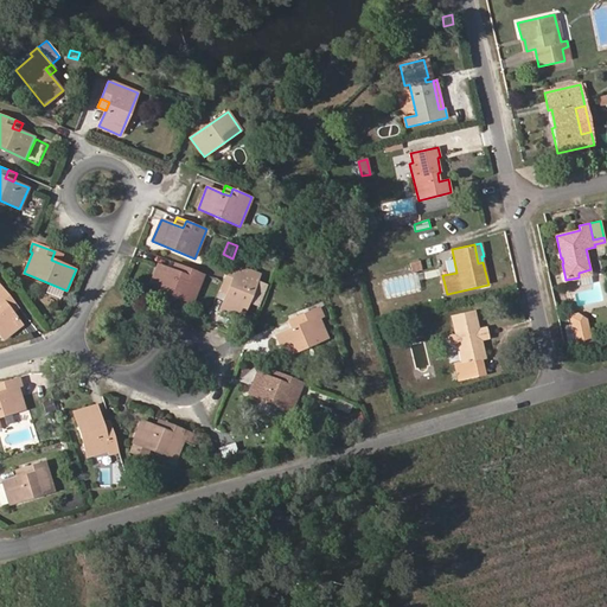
[(240,261),(244,248),(237,246),(232,259),(240,261)]
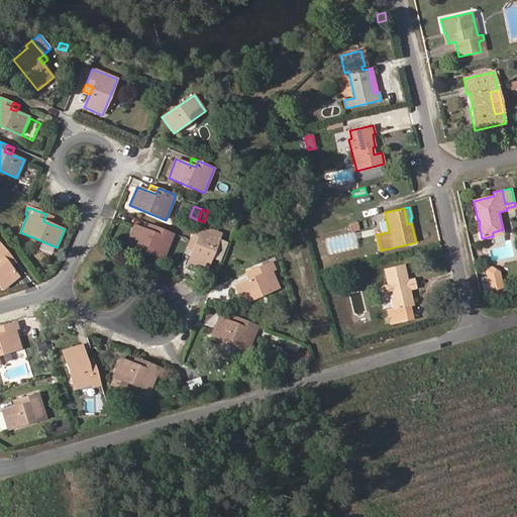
[(50,224),(54,217),(46,214),(43,221),(50,224)]
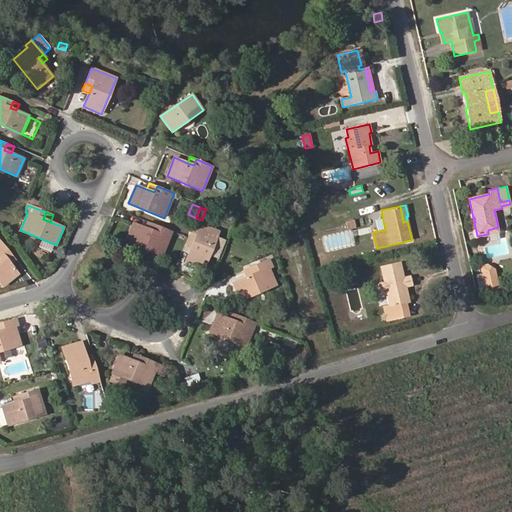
[(356,227),(354,220),(346,222),(348,229),(356,227)]
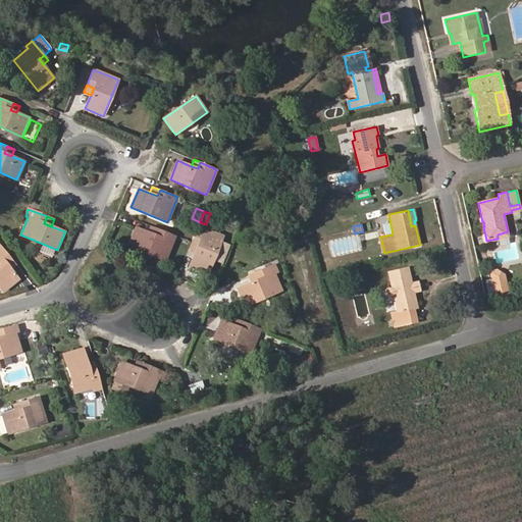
[(155,236),(157,228),(150,226),(148,232),(155,236)]
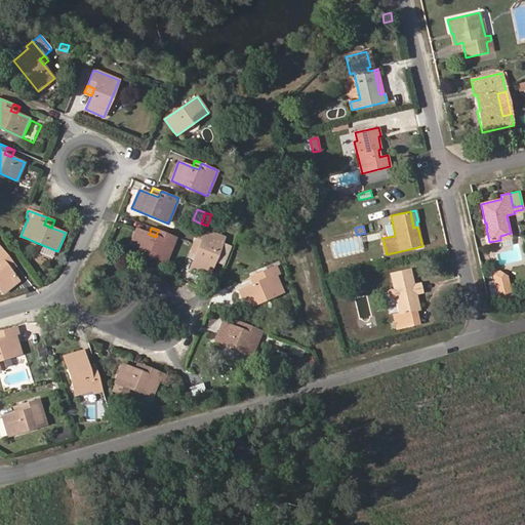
[(209,274),(225,238),(199,228),(192,244),(199,246),(196,254),(191,267),(209,274)]
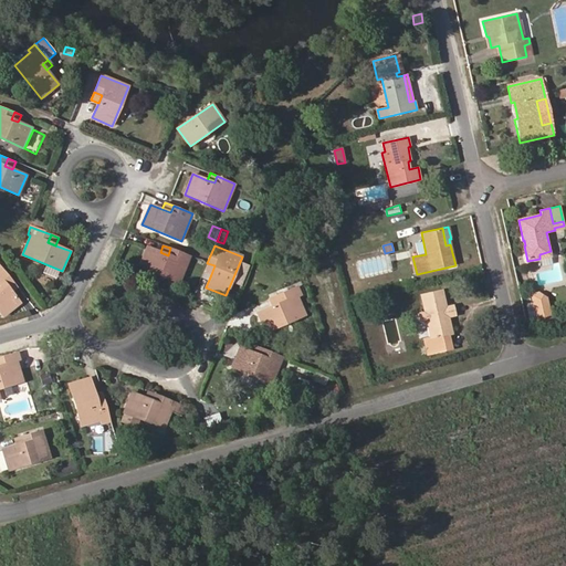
[(179,283),(190,255),(170,248),(168,255),(160,252),(147,247),(139,268),(179,283)]
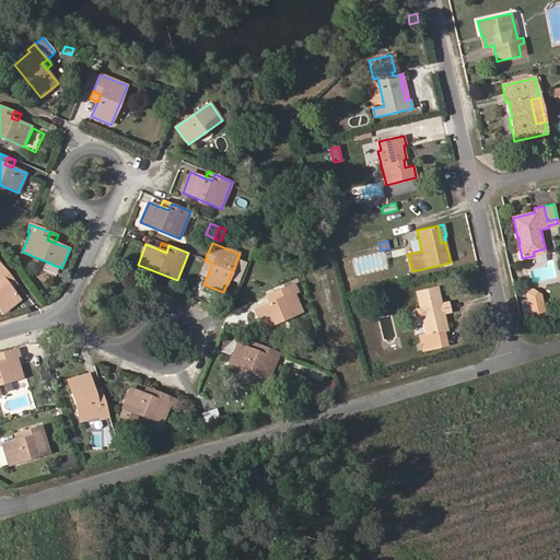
[(352,259),(356,273),(388,267),(385,252),(352,259)]
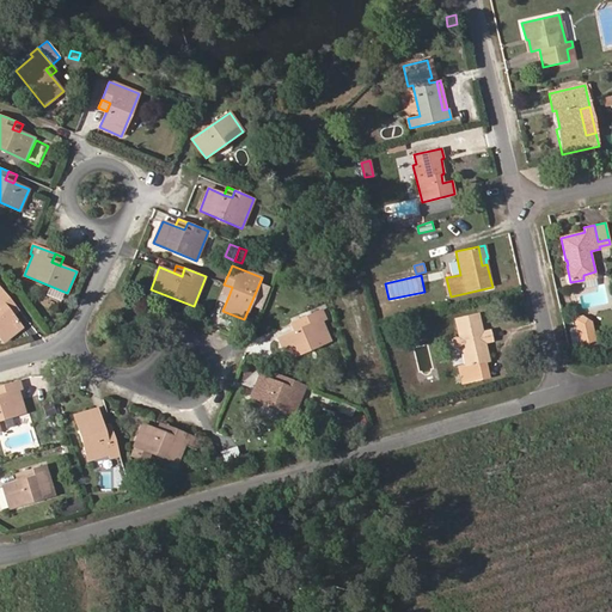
[(228,297),(232,287),(224,285),(220,293),(228,297)]
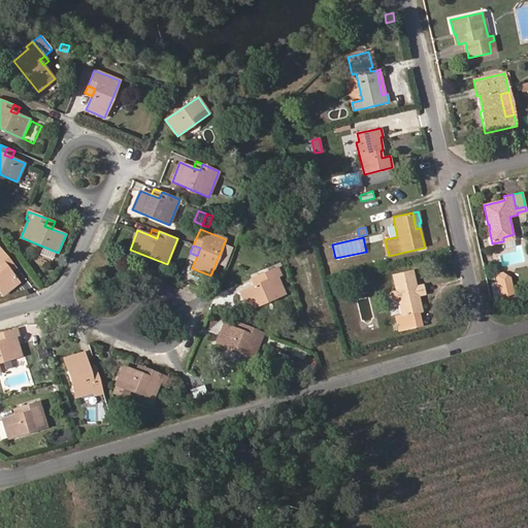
[(15,267),(0,248),(0,259),(10,272),(15,267)]
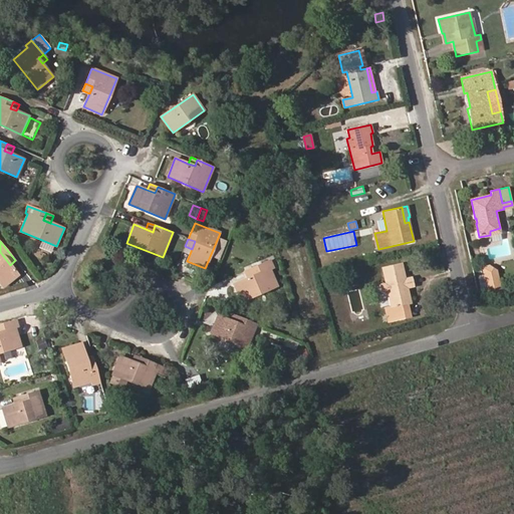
[(10,265),(0,252),(0,283),(2,287),(18,274),(10,265)]
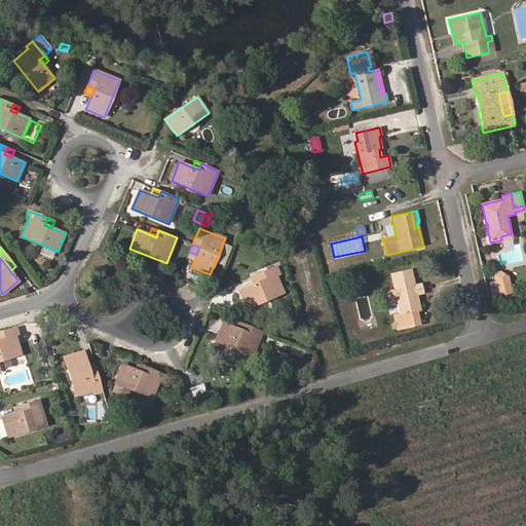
[(284,293),(276,275),(279,274),(276,266),(258,274),(261,282),(253,285),(239,291),(247,308),(284,293)]
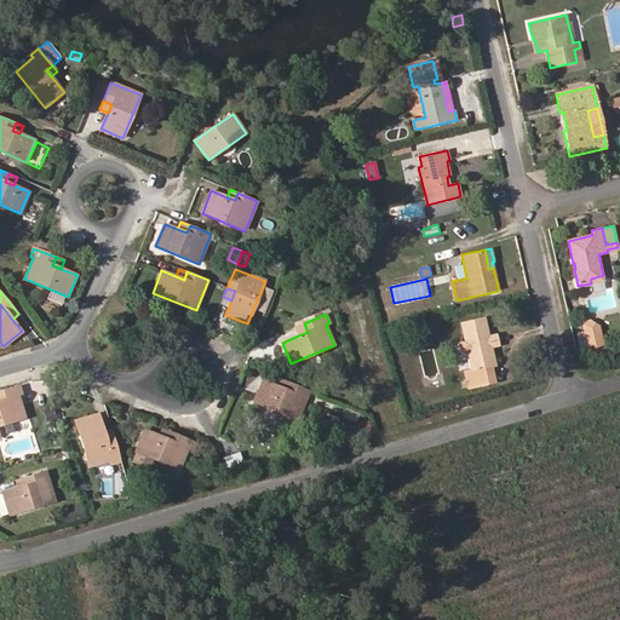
[(495,366),(491,348),(498,345),(495,336),(488,337),(484,319),(461,323),(465,342),(458,344),(460,354),(466,352),(470,368),(470,371),(465,372),(469,389),(493,383),(489,367),(495,366)]
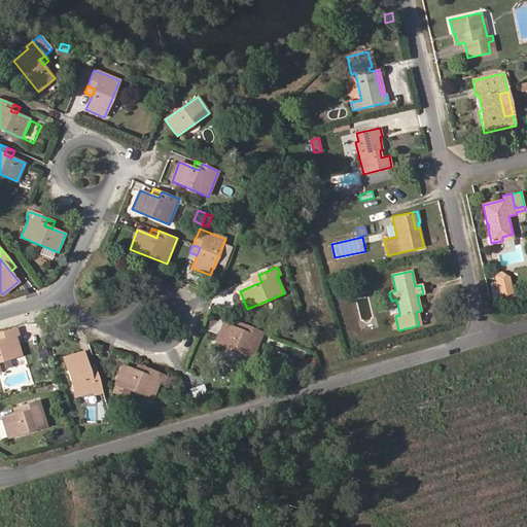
[(512,292),(508,278),(501,273),(495,275),(501,303),(517,300),(516,295),(512,292)]
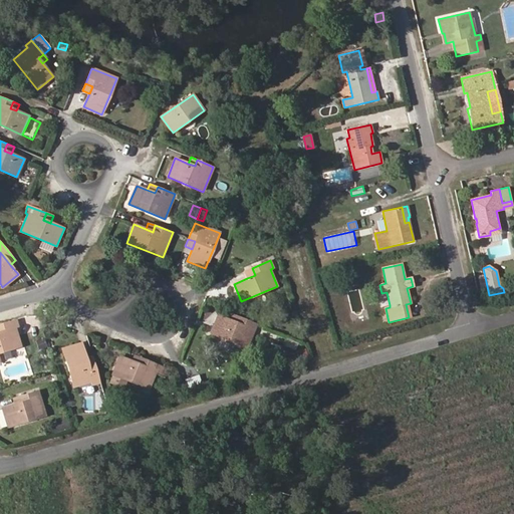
[(255,275),(252,268),(245,271),(247,278),(255,275)]
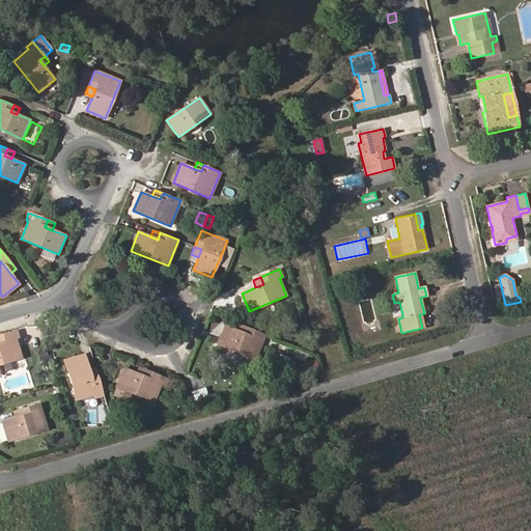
[(402,315),(399,302),(394,303),(389,304),(392,317),(402,315)]
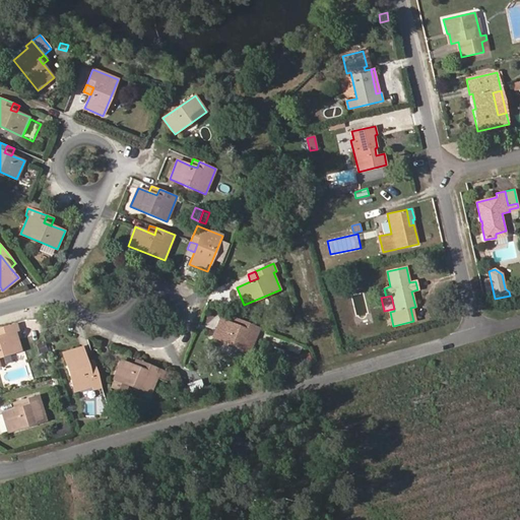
[(241,327),(243,321),(237,318),(234,325),(241,327)]
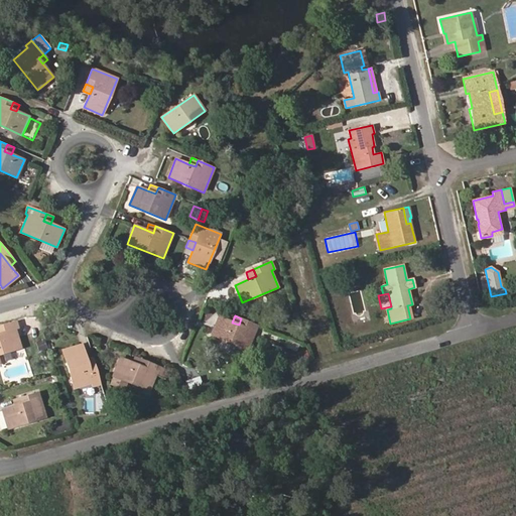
[(247,350),(257,325),(241,318),(239,325),(232,323),(219,316),(212,335),(247,350)]
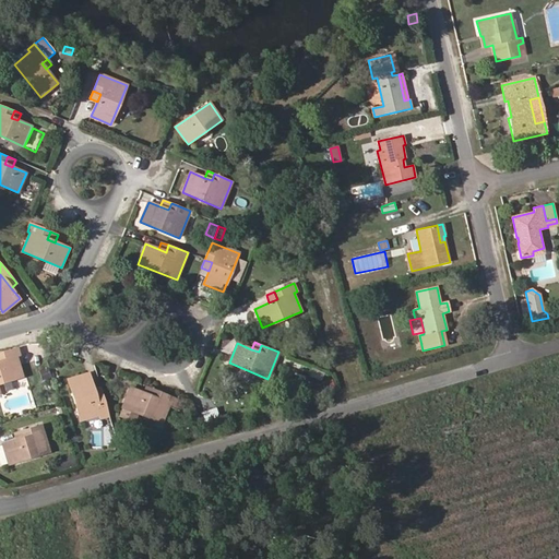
[(0,383),(22,377),(15,356),(20,355),(16,347),(0,352),(0,383)]
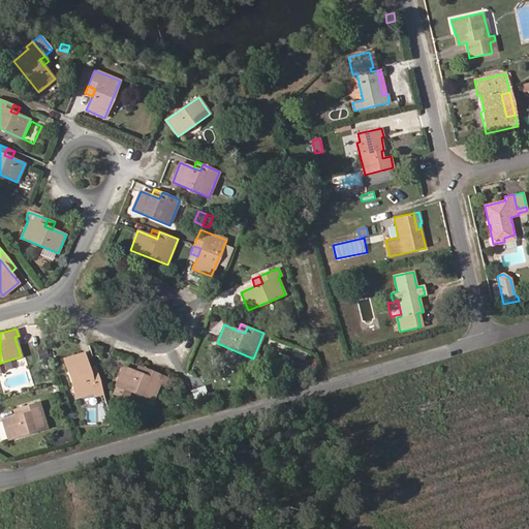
[(304,358),(307,350),(297,346),(293,353),(304,358)]
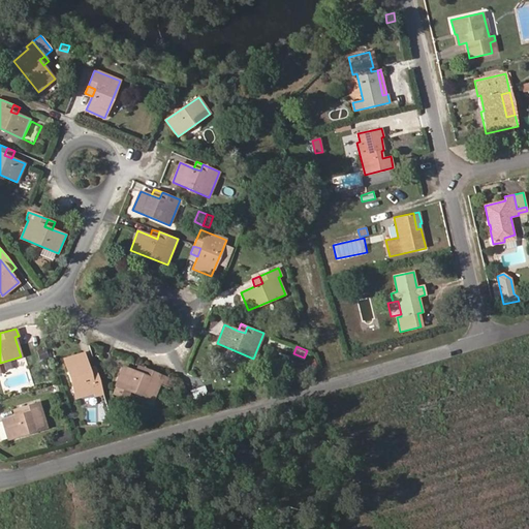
[(48,356),(45,349),(38,351),(40,359),(48,356)]
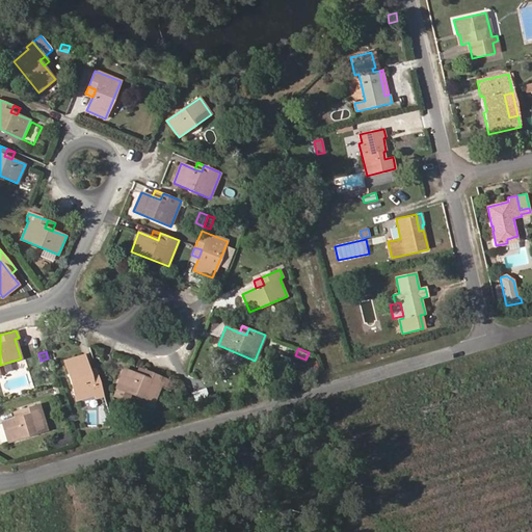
[(104,396),(98,376),(91,378),(89,371),(84,355),(64,362),(76,400),(95,395),(96,398),(104,396)]
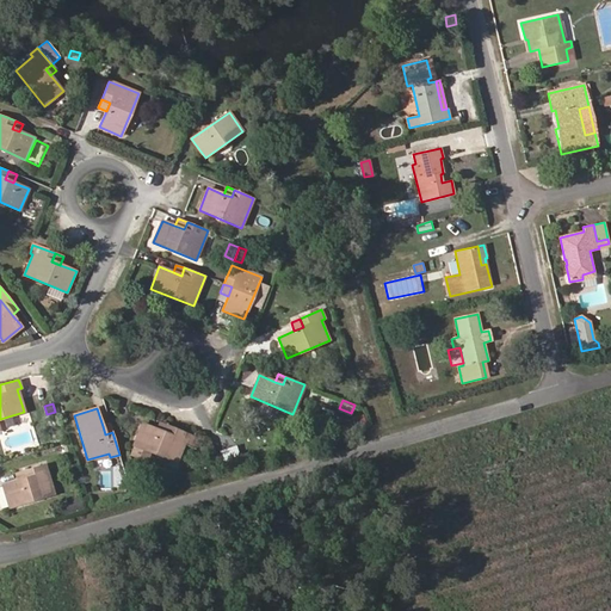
[(165,433),(167,425),(160,423),(156,430),(165,433)]
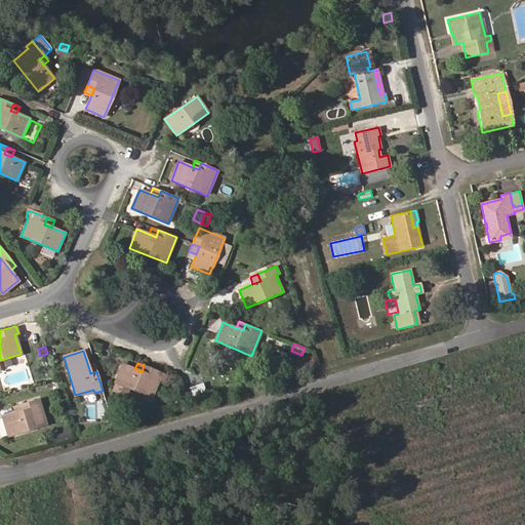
[(96,371),(94,364),(88,366),(90,373),(96,371)]
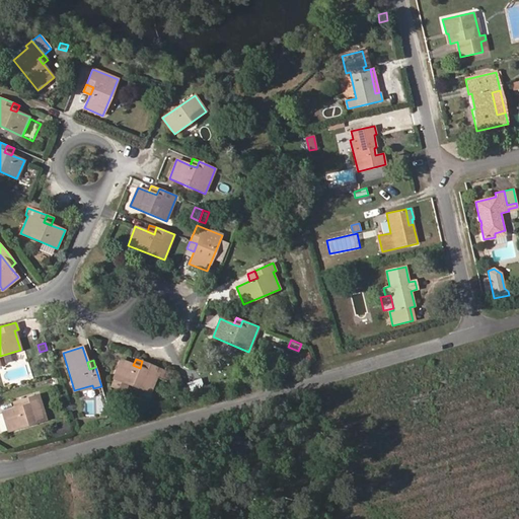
[(163,379),(166,371),(142,361),(140,368),(133,365),(121,360),(114,379),(115,379),(128,384),(150,393),(157,376),(163,379)]
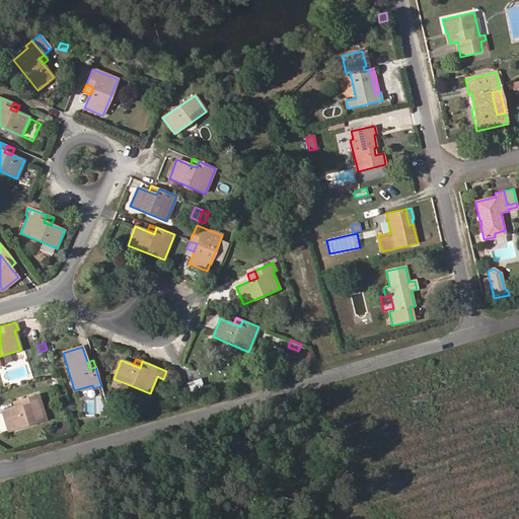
[(201,378),(184,382),(189,394),(204,390),(201,378)]
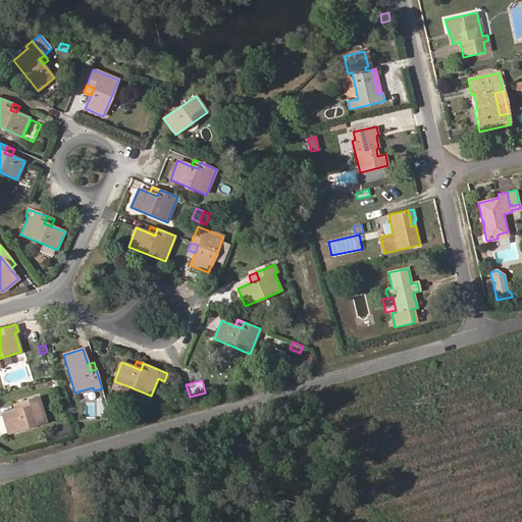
[(125,395),(128,386),(115,381),(112,388),(125,395)]
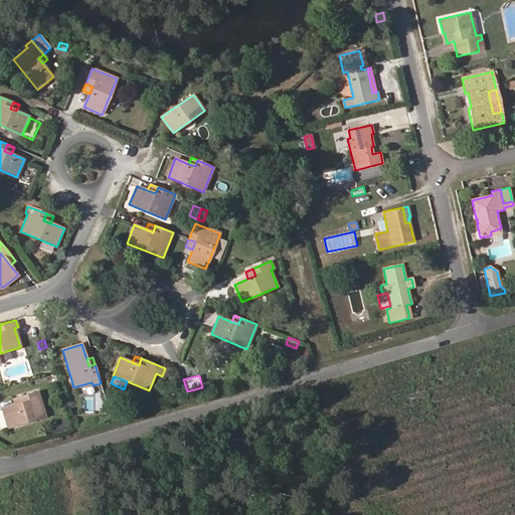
[(176,384),(174,376),(167,378),(169,386),(176,384)]
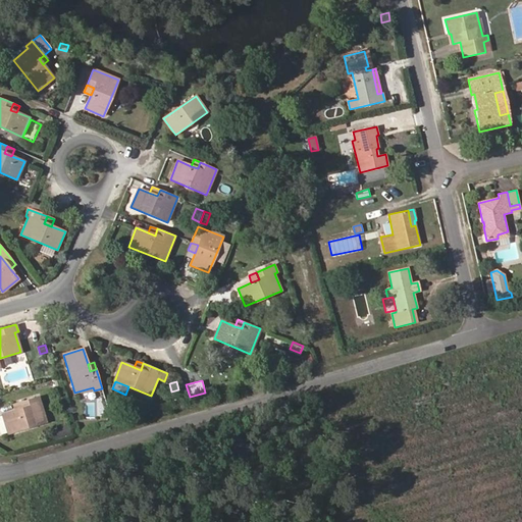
[(46,422),(38,397),(20,402),(22,409),(15,411),(2,415),(8,434),(46,422)]
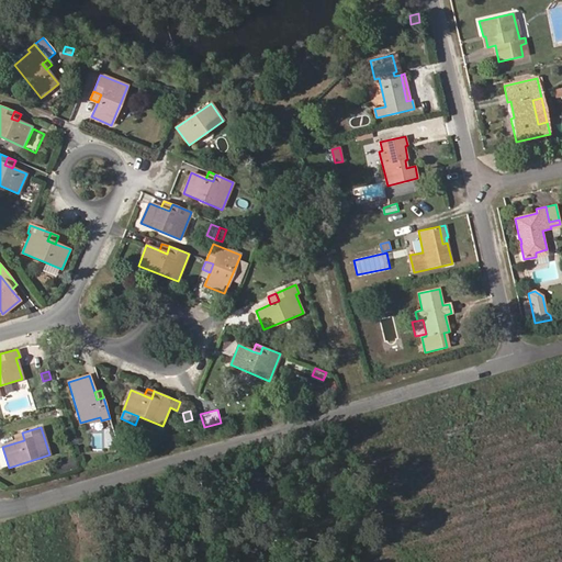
[(24,440),(22,433),(14,435),(17,442),(24,440)]
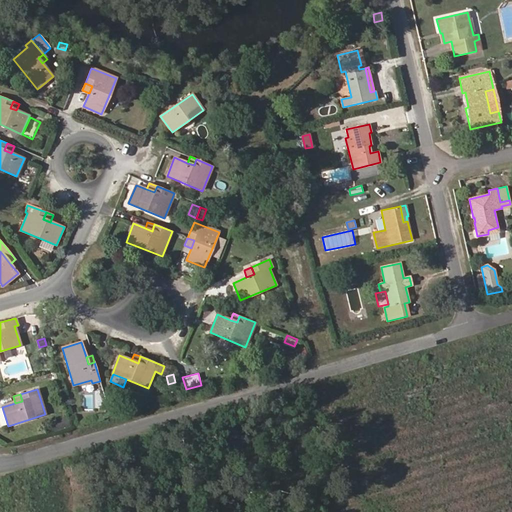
[(46,435),(71,427),(69,420),(44,428),(46,435)]
